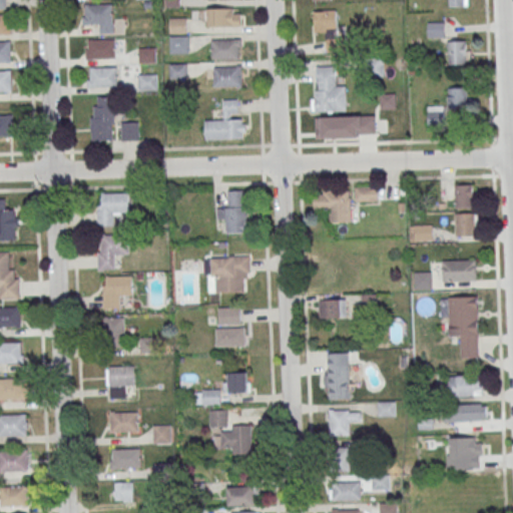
[(85,4),(112,3),(113,23),(86,24),(85,4)]
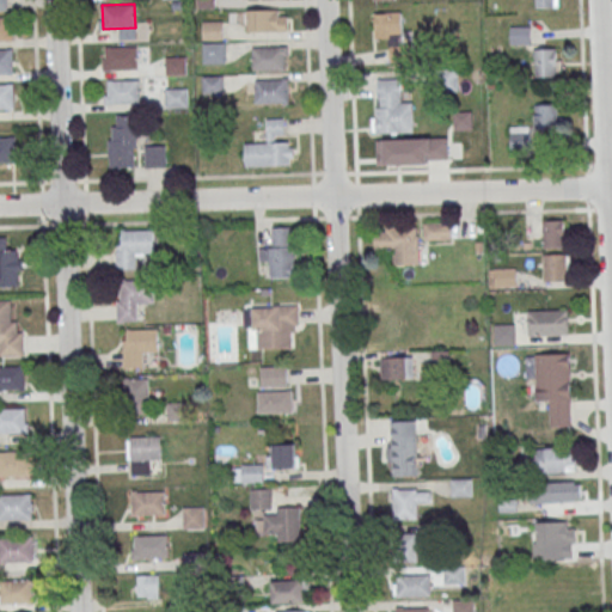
[(248,11),(279,10),(279,16),(287,16),(288,32),(249,34),(248,11)]
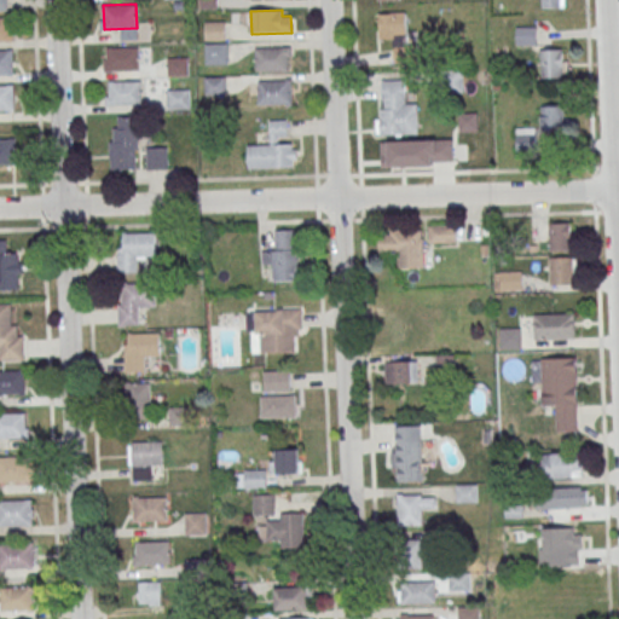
[(380,39),(393,38),(394,62),(412,61),(410,11),(379,12),(380,39)]
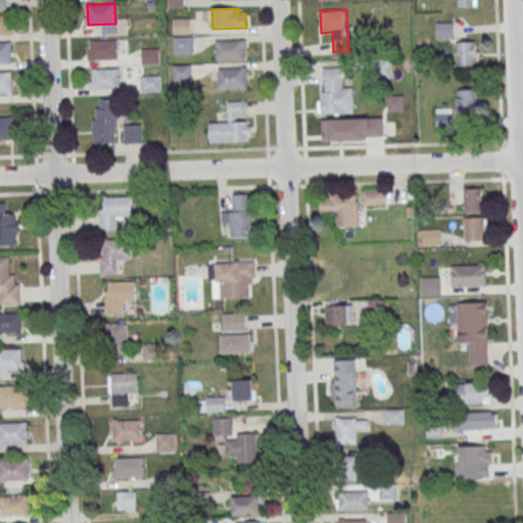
[(0,14),(10,14),(10,35),(0,35),(0,14)]
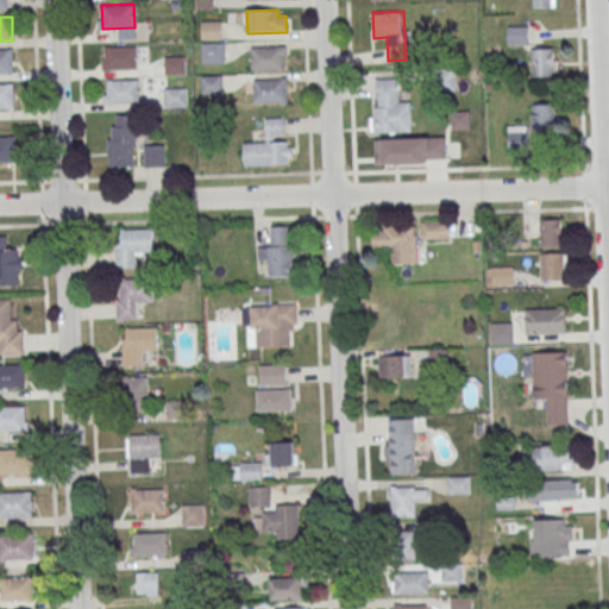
[(221,37),(221,22),(202,22),(202,37),(221,37)]
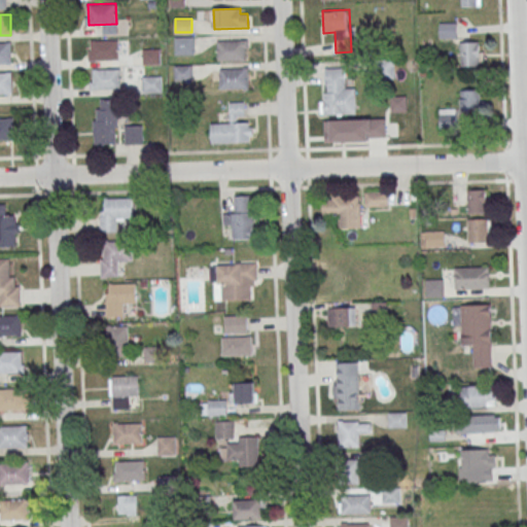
[(457,22),(440,22),(440,38),(457,38),(457,22)]
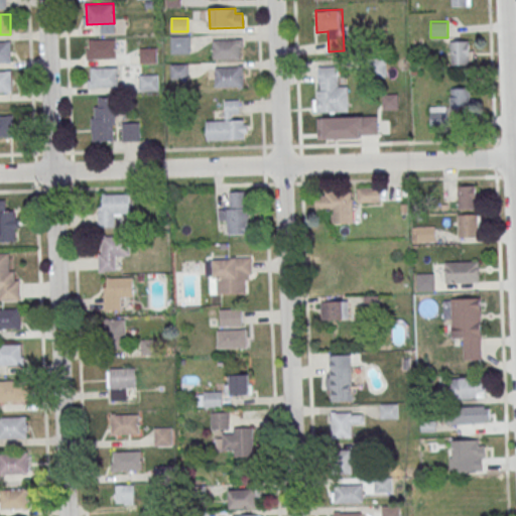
[(170,52),(189,52),(189,35),(170,35),(170,52)]
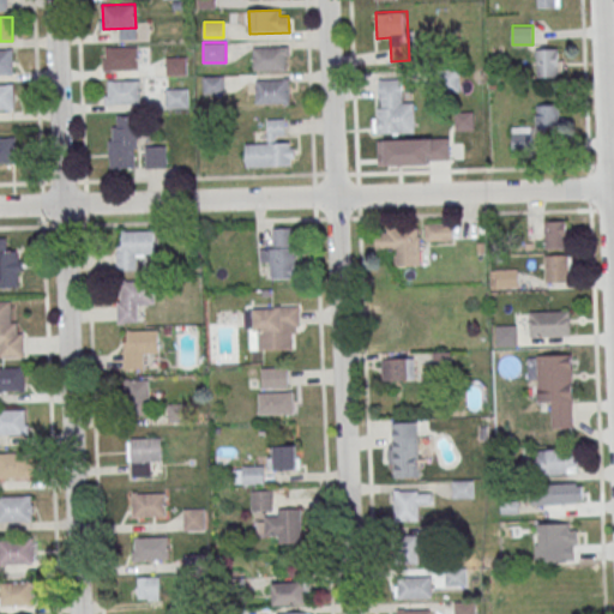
[(104,47),(137,46),(138,70),(106,71),(104,47)]
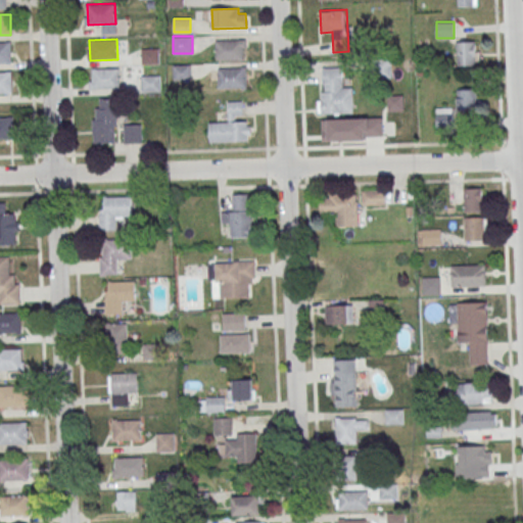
[(216,41),(244,40),(245,60),(217,61),(216,41)]
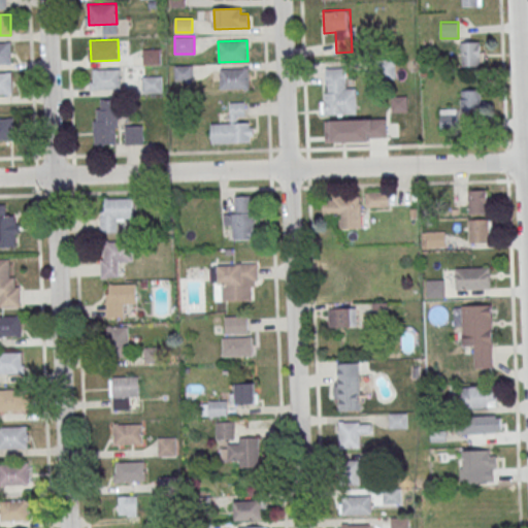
[(0,42),(10,42),(11,64),(0,64),(0,42)]
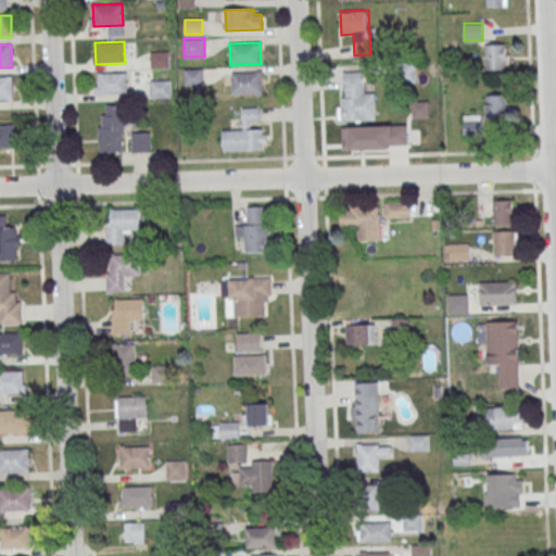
[(485,45),(485,70),(507,70),(507,45),(485,45)]
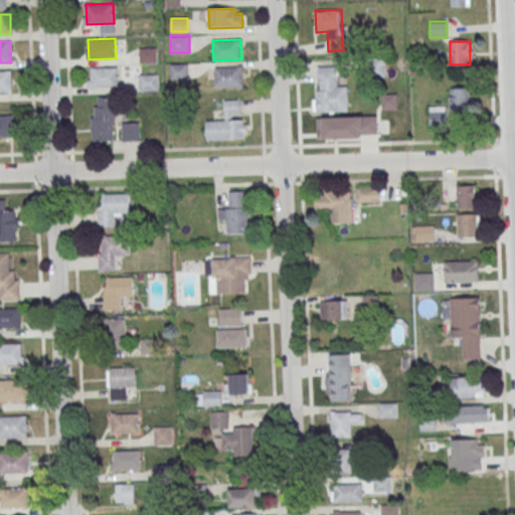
[(156,61),(156,46),(140,46),(140,61),(156,61)]
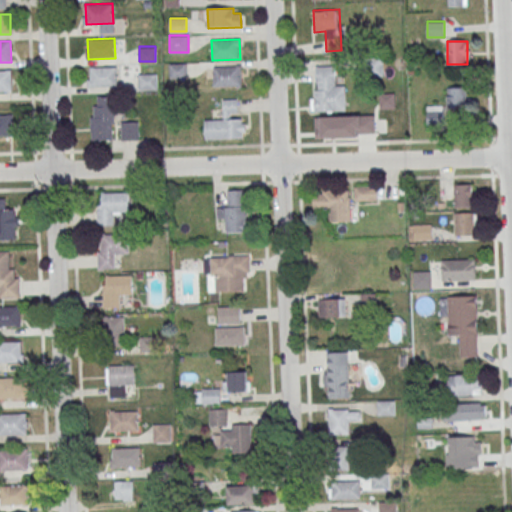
[(186,63),(169,63),(169,78),(186,78),(186,63)]
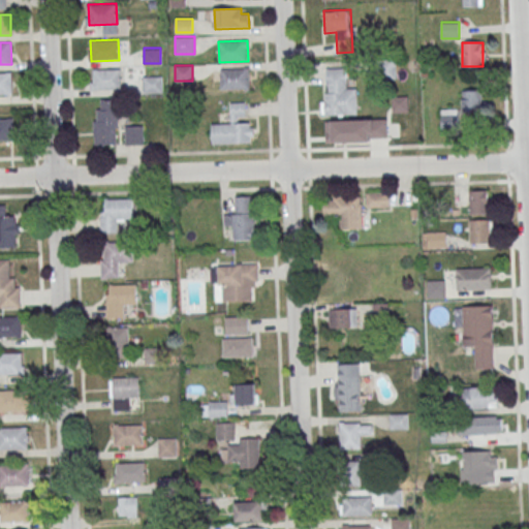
[(358,88),(347,88),(347,67),(323,67),(323,115),(358,115),(358,88)]
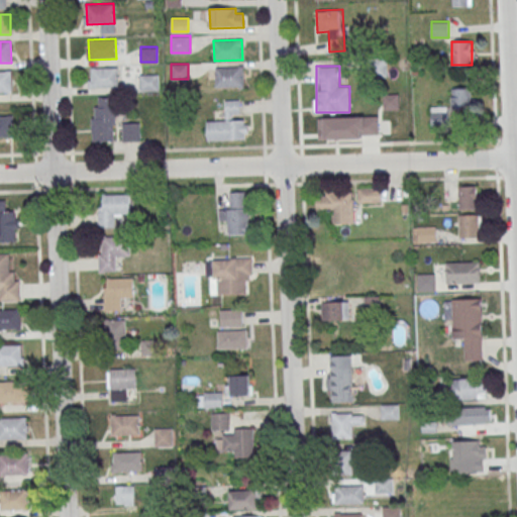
[(90,68),(117,67),(118,87),(91,88),(90,68)]
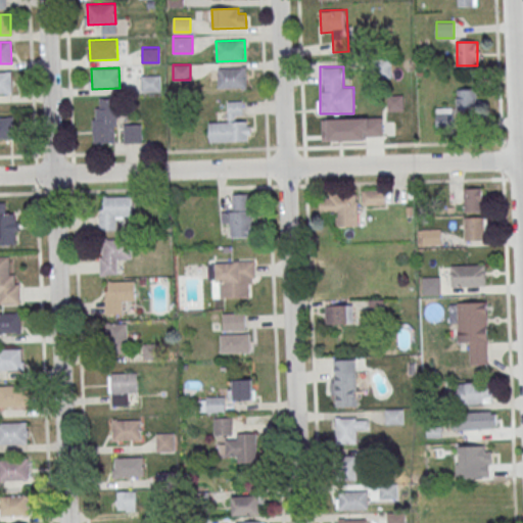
[(218,68),(245,67),(246,88),(219,89),(218,68)]
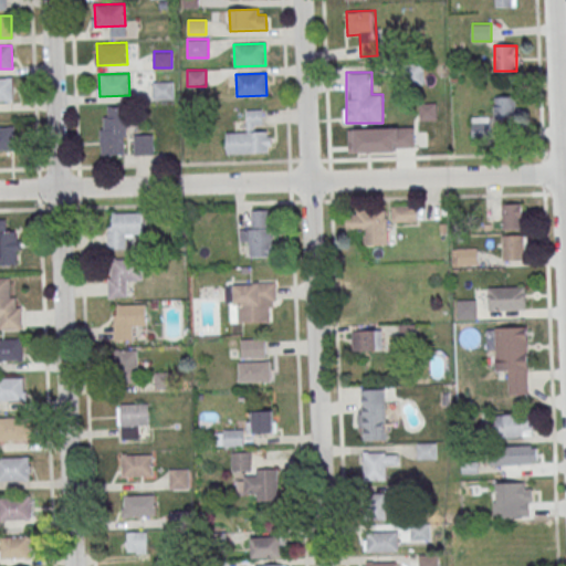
[(0,77),(12,77),(13,101),(0,101),(0,77)]
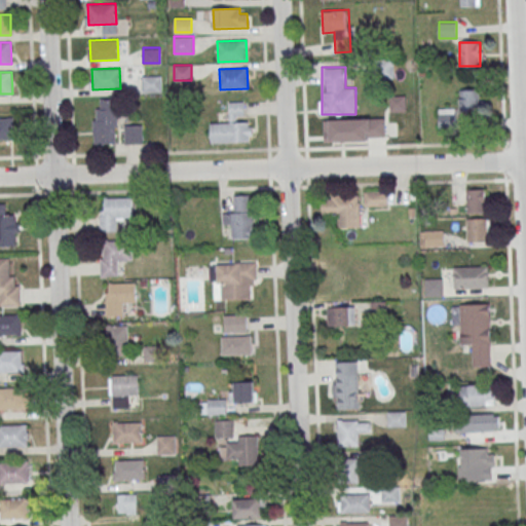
[(161,92),(161,75),(142,75),(142,92),(161,92)]
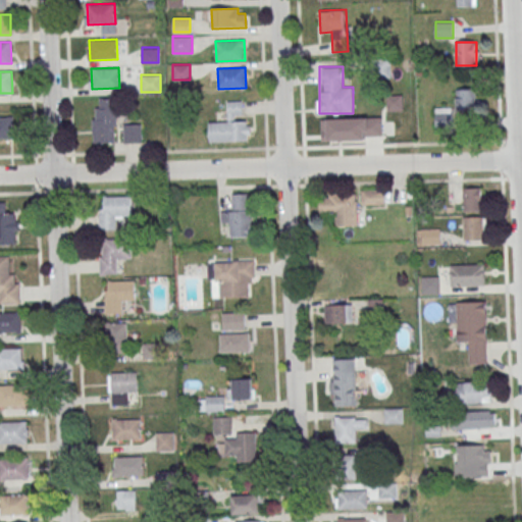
[(478,89),(456,89),(456,109),(478,109),(478,89)]
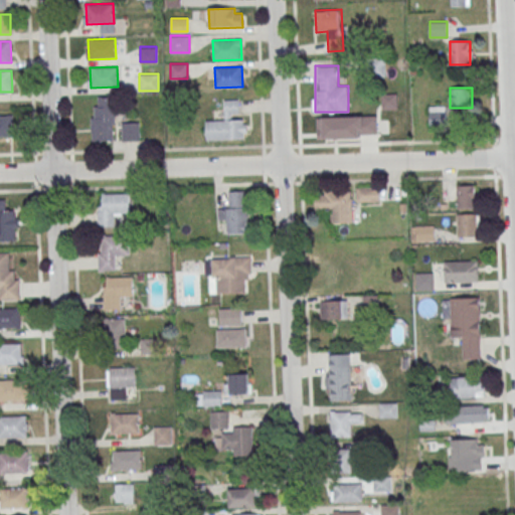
[(92,140),(115,140),(115,97),(92,97),(92,140)]
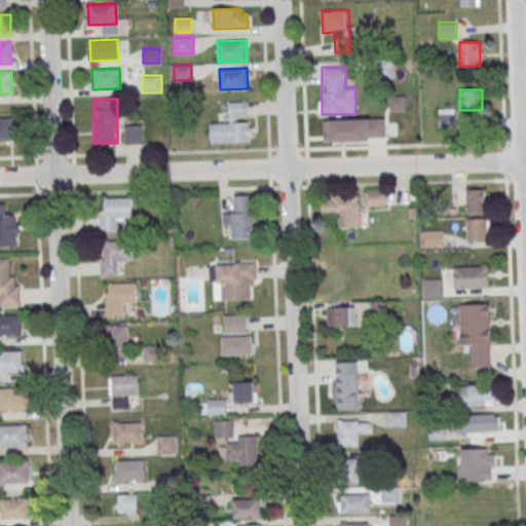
[(210,123),(229,122),(228,103),(242,102),(243,116),(235,116),(236,122),(249,122),(249,126),(252,126),(253,136),(249,136),(249,143),(211,144),(210,123)]
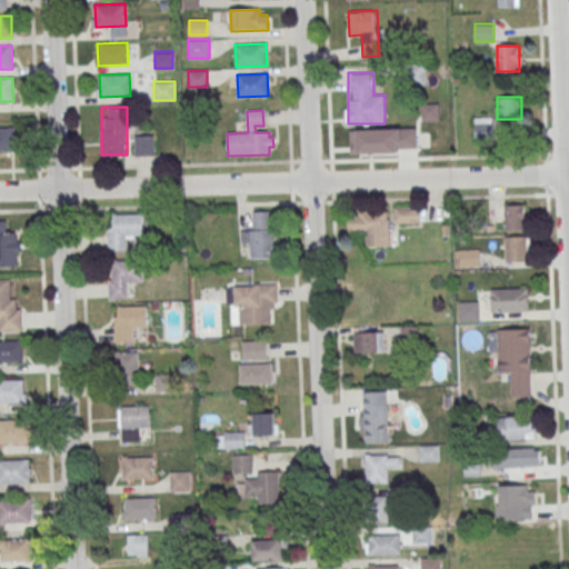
[(495,140),(495,118),(475,118),(475,140),(495,140)]
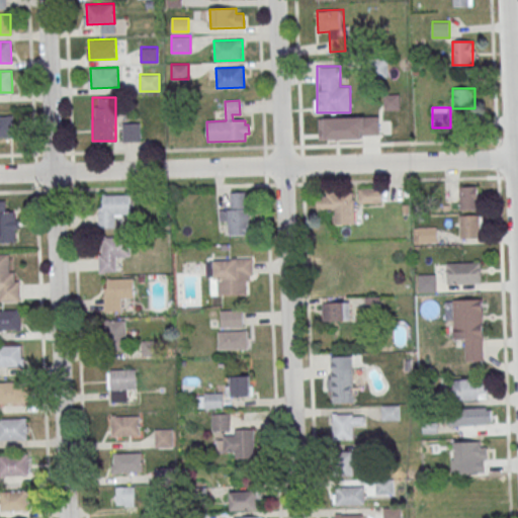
[(13,117),(0,116),(0,141),(13,141),(13,117)]
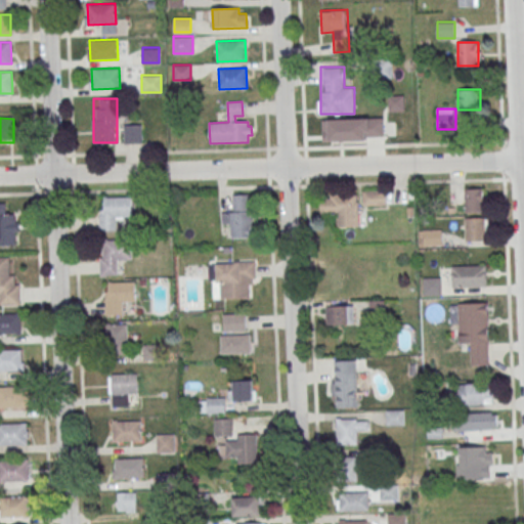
[(322,118),(322,140),(384,140),(384,118),(322,118)]
